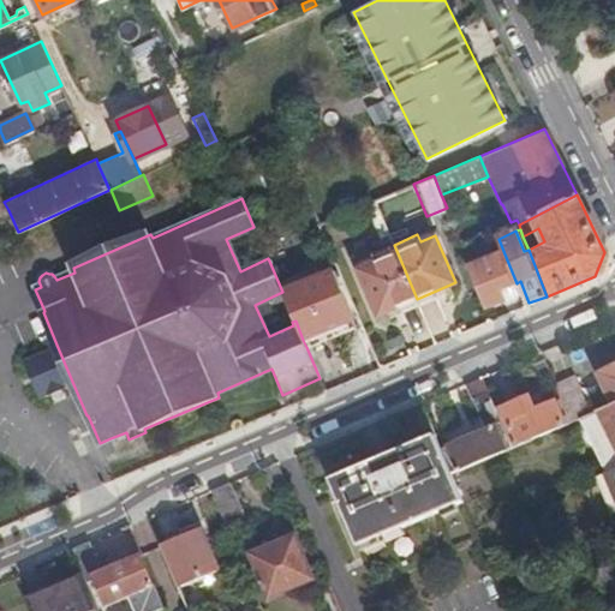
[(378,316),(417,299),(394,245),(369,256),(372,263),(358,269),(378,316)]
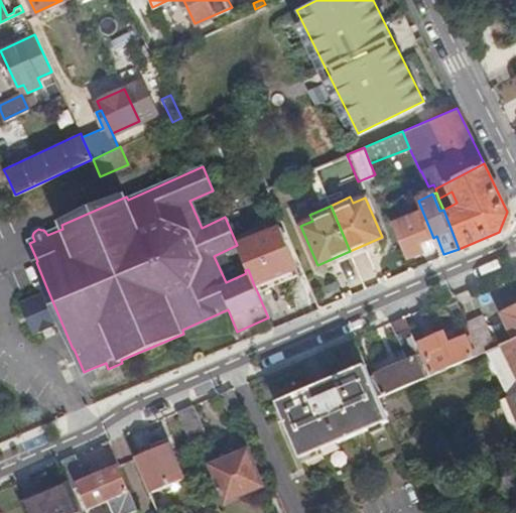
[(393,224),(406,258),(423,251),(420,243),(433,238),(422,211),(393,224)]
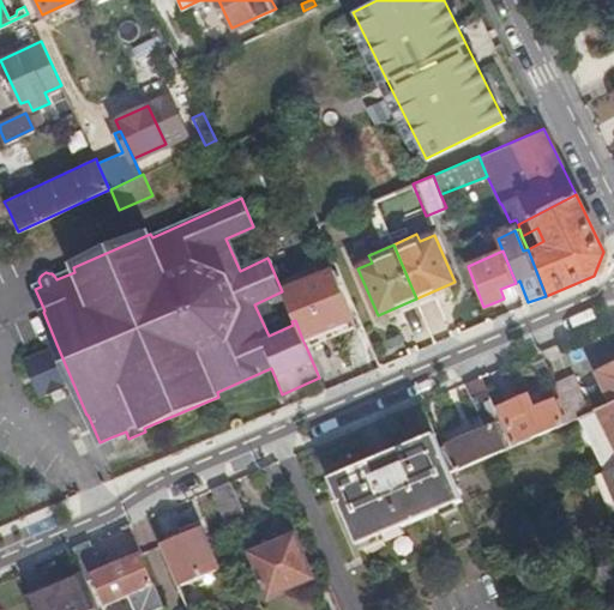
[(302,339),(353,318),(332,270),(282,291),(295,320),(302,339)]
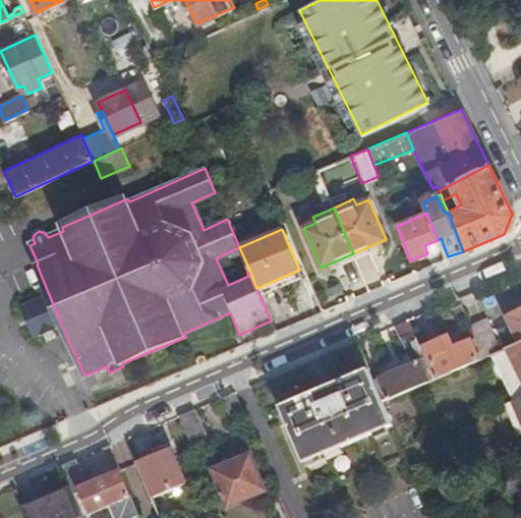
[(256,288),(259,294),(302,276),(299,270),(256,288)]
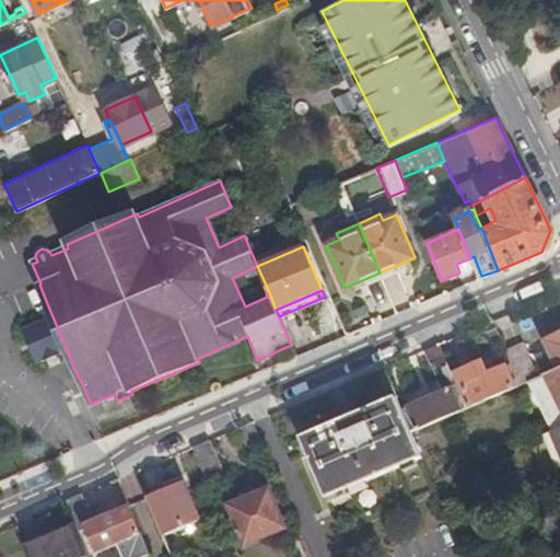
[(67,350),(51,314),(24,327),(38,362),(67,350)]
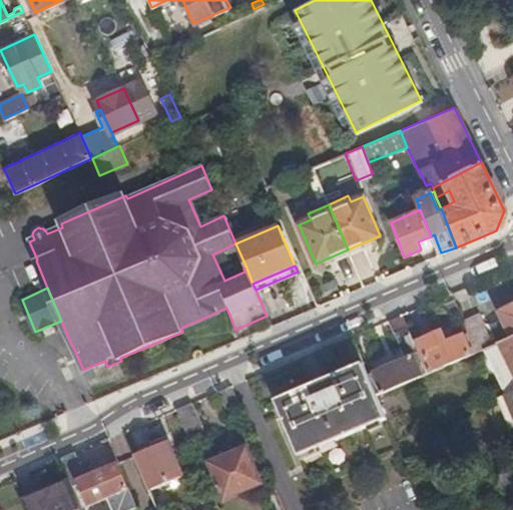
[(512,303),(498,310),(510,336),(512,334),(512,303)]
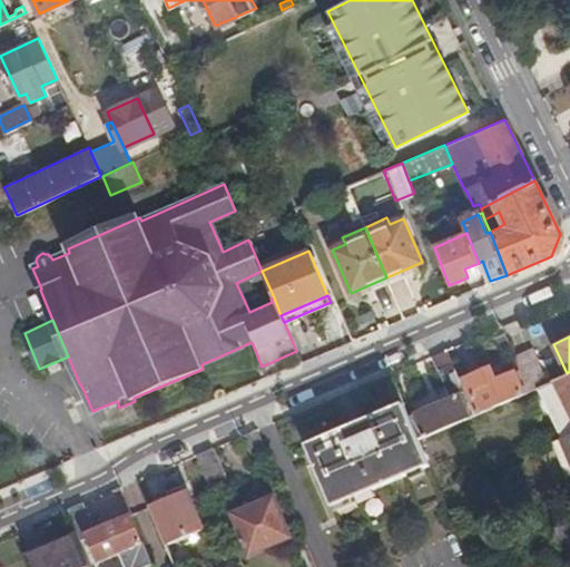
[(532,348),(513,357),(518,369),(528,390),(541,384),(547,381),(532,348)]
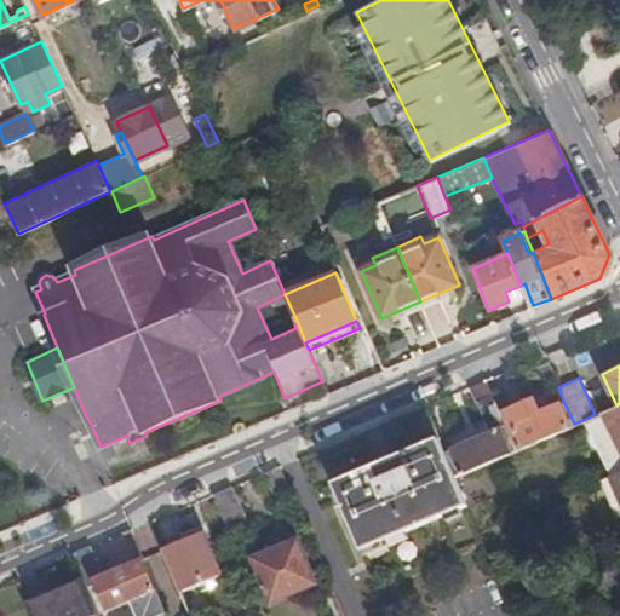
[(484,379),(469,386),(475,401),(476,401),(492,395),(484,379)]
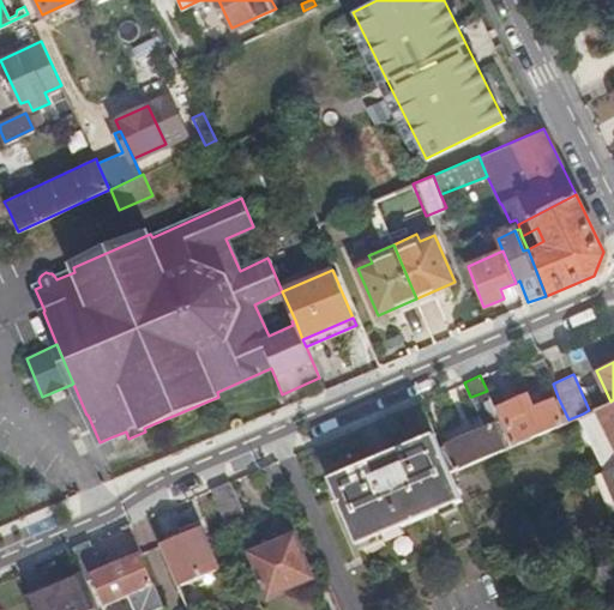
[(449,444),(440,446),(451,470),(511,444),(487,391),(471,397),(485,427),(449,444)]
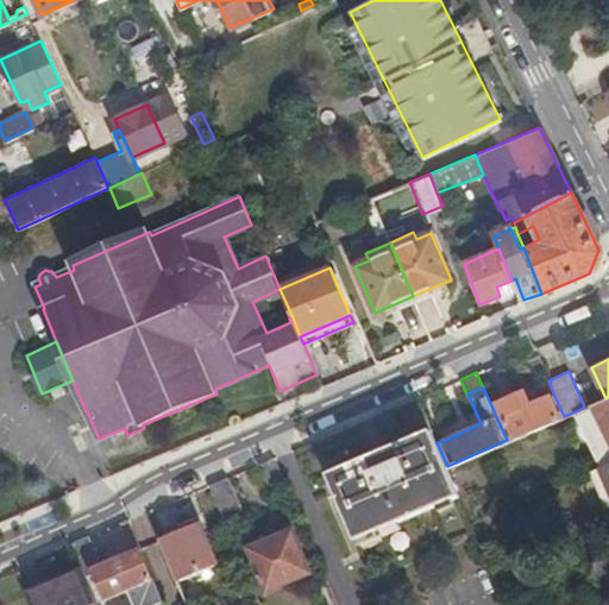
[(496,404),(510,439),(564,416),(553,394),(521,408),(516,396),(496,404)]
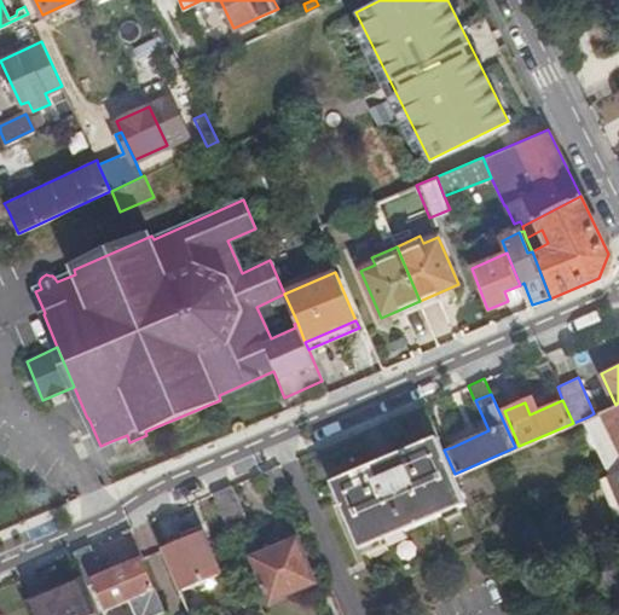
[(588,417),(614,471),(618,469),(618,402),(615,405),(594,413),(588,417)]
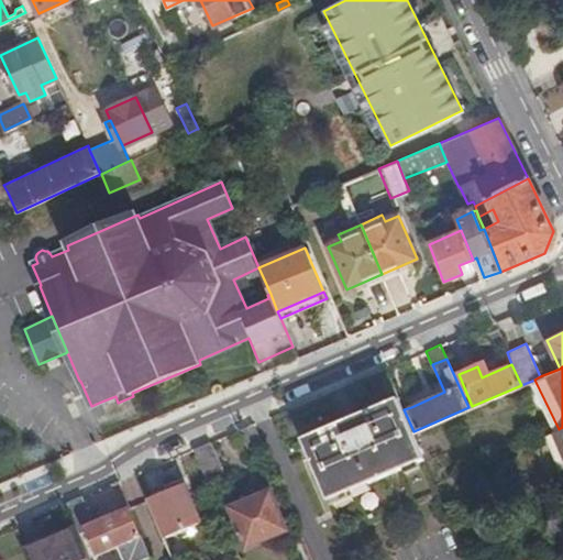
[(406,395),(398,398),(404,409),(411,407),(406,395)]
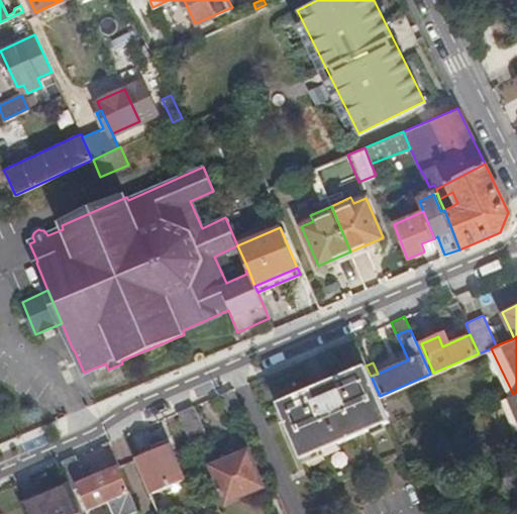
[(371,376),(366,366),(276,403),(300,458),(390,421),(380,396),(371,376)]
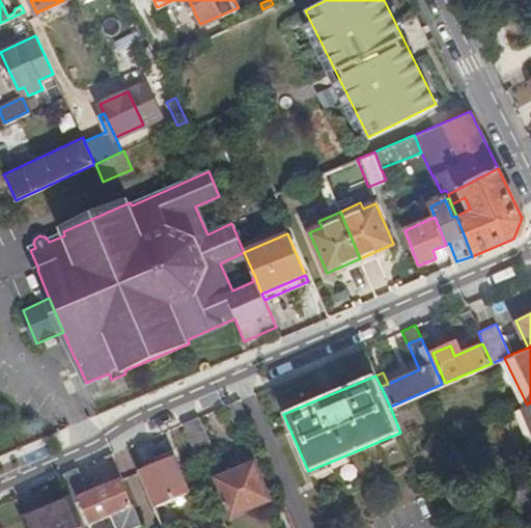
[(100,389),(95,379),(86,383),(90,393),(100,389)]
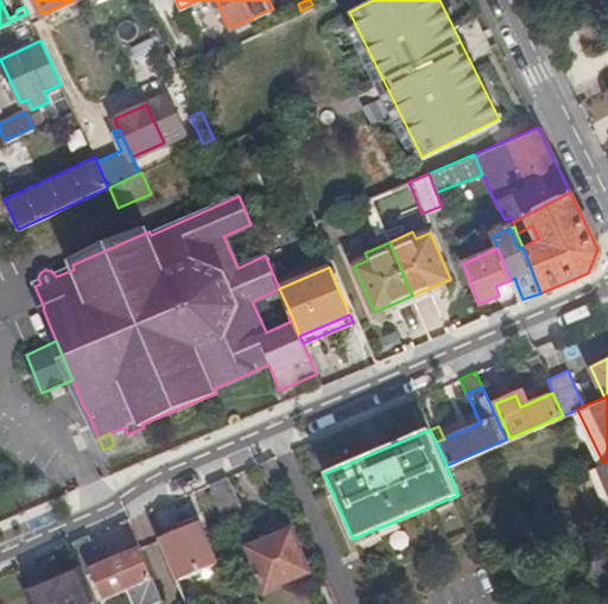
[(607,461),(603,463),(588,469),(605,506),(607,503),(607,461)]
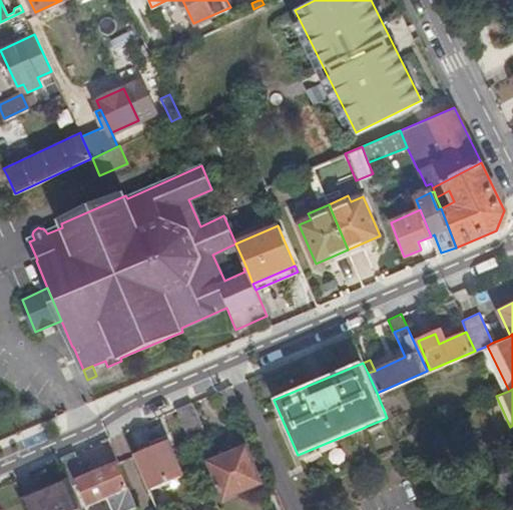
[(191,403),(175,409),(186,437),(202,430),(191,403)]
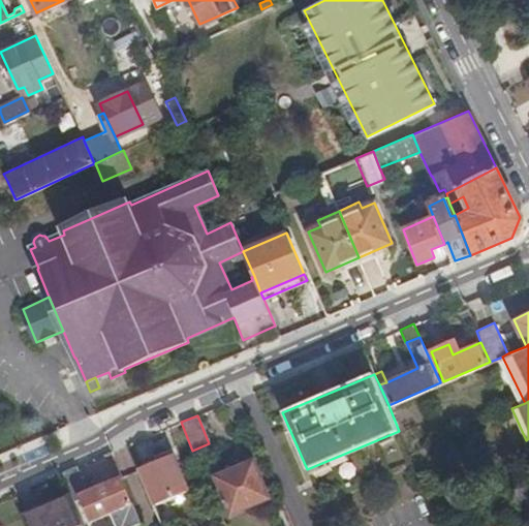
[(188,490),(173,454),(142,468),(157,504),(188,490)]
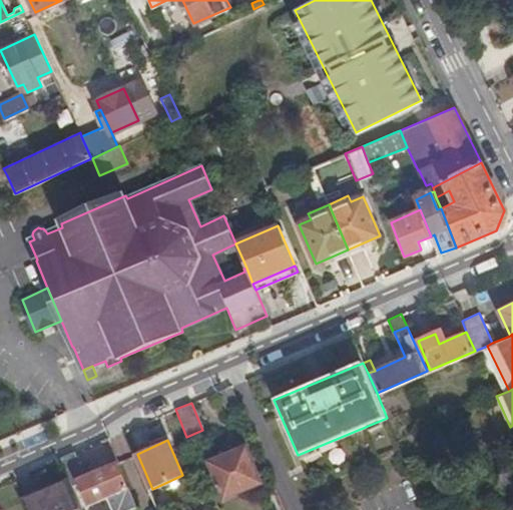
[(260,481),(245,446),(208,462),(224,497),(260,481)]
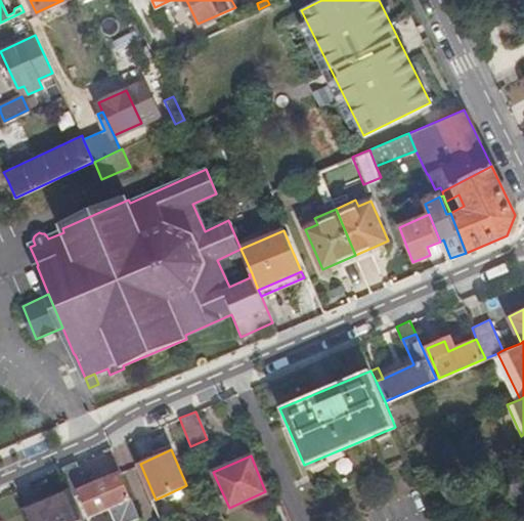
[(62,467),(74,494),(80,492),(90,516),(111,508),(117,520),(132,520),(139,518),(120,473),(84,488),(84,479),(75,462),(62,467)]
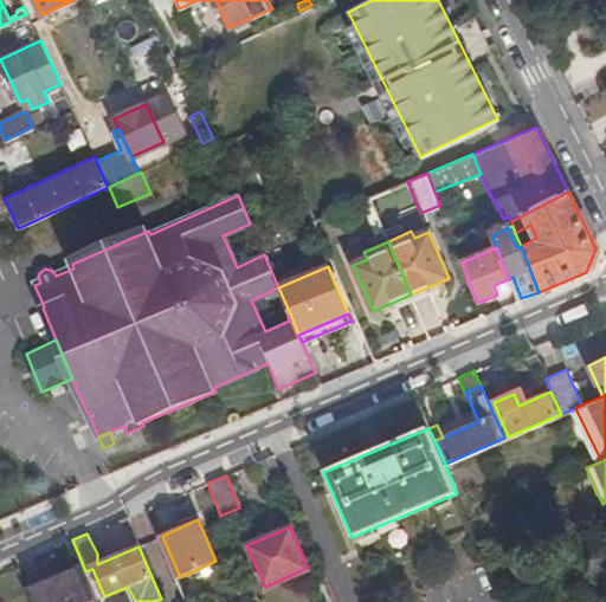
[(33,601),(97,601),(85,571),(30,595),(33,601)]
